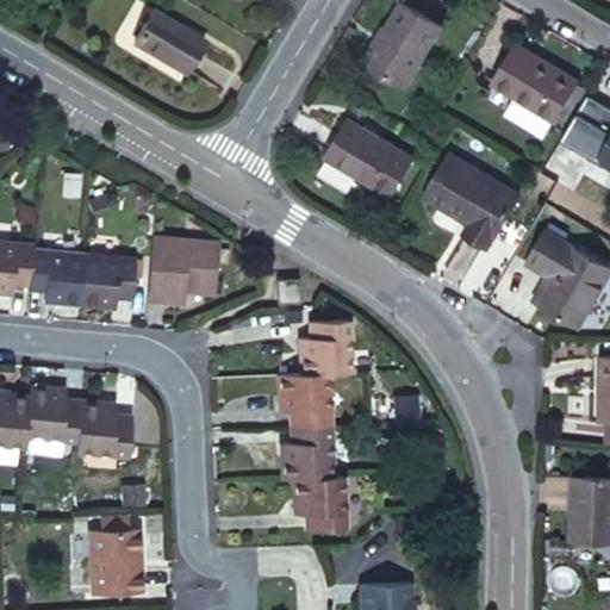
[(374,41),(360,67),(403,93),(440,32),(399,8),(379,43),(374,41)]
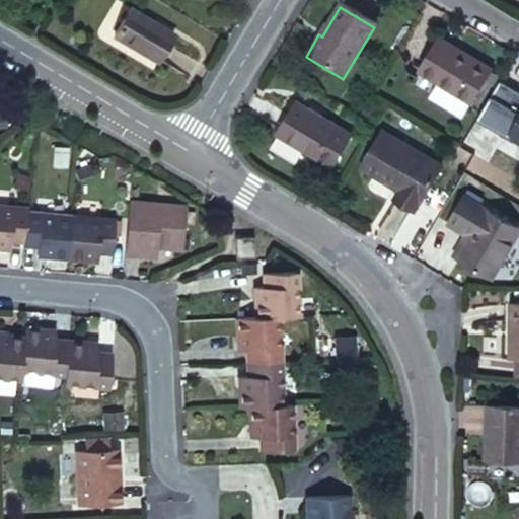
[(133,10),(116,42),(159,67),(177,36),(133,10)]
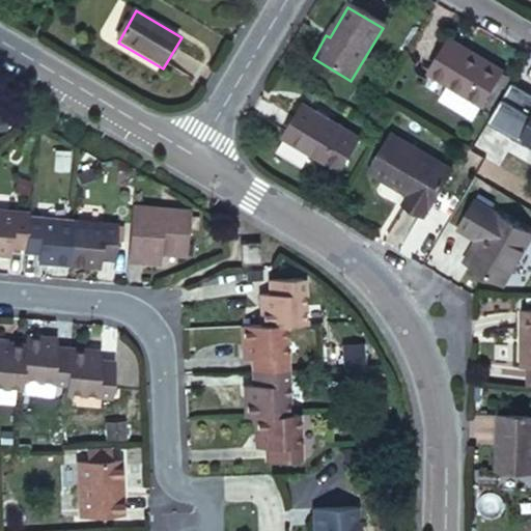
[(447,44),(425,79),(479,111),(501,75),(447,44)]
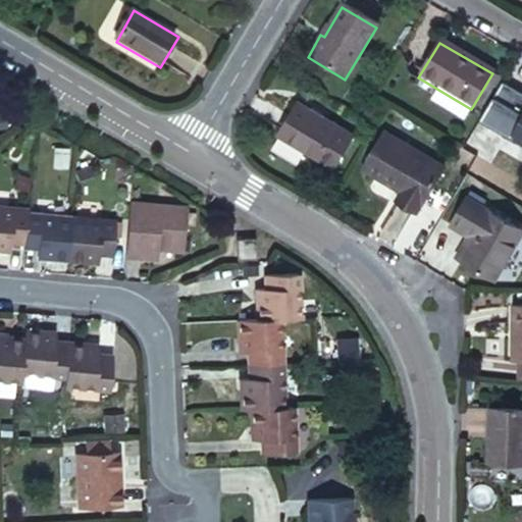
[(299,105),(281,136),(319,159),(337,128),(299,105)]
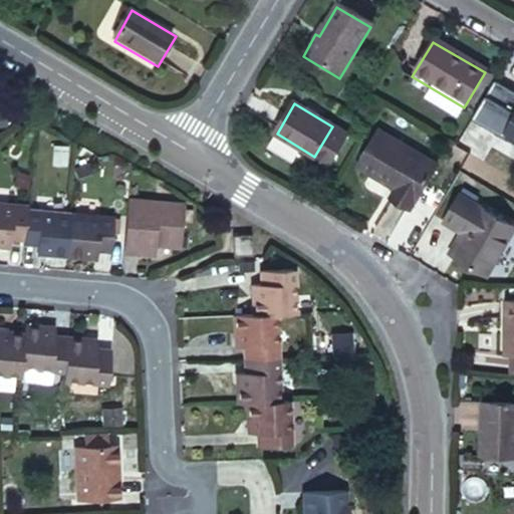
[(513,115),(499,140),(513,149),(513,115)]
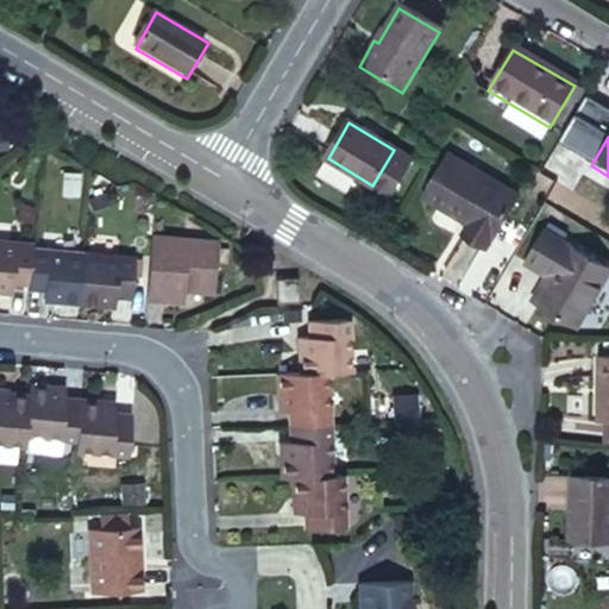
[(452,155),(426,196),(473,225),(468,236),(487,249),(519,195),(452,155)]
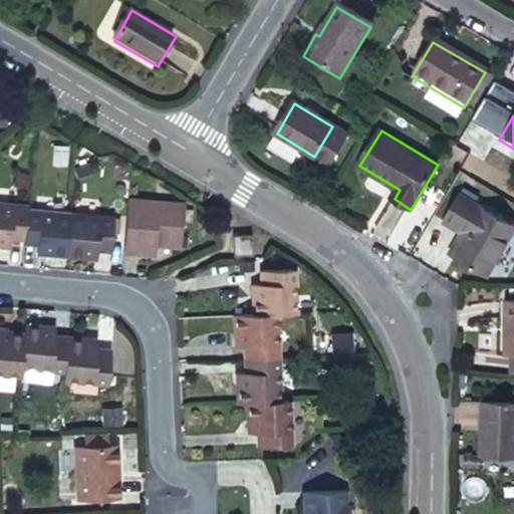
[(86,164),(73,165),(74,176),(87,174),(86,164)]
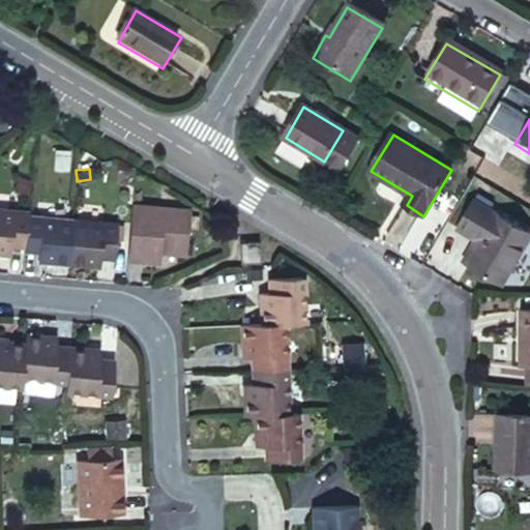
[(529,231),(478,201),(460,231),(475,239),(462,260),(502,283),(529,236),(529,231)]
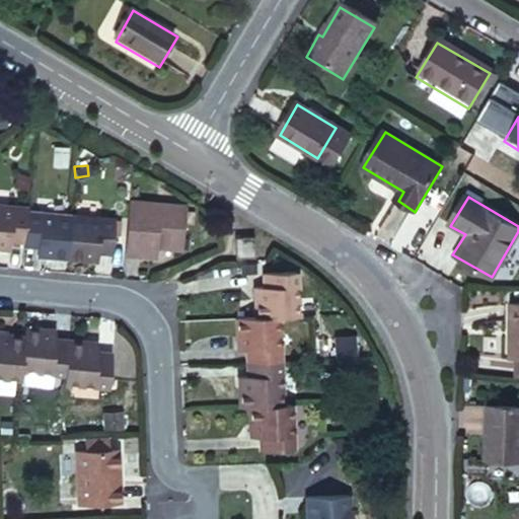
[(128,208),(122,256),(152,261),(153,250),(179,252),(182,212),(128,208)]
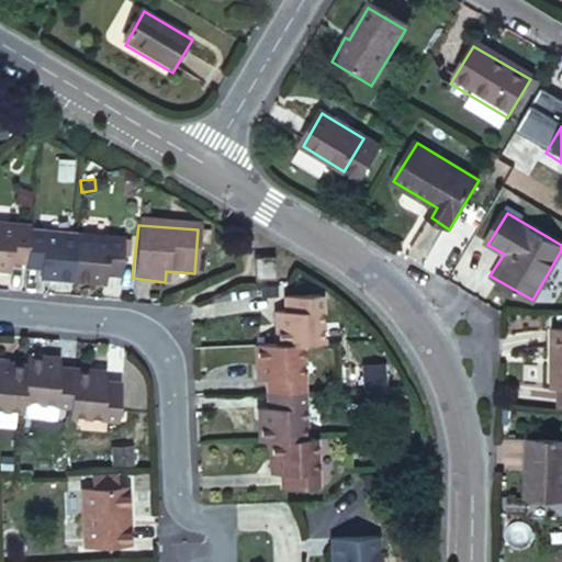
[(0,226),(0,273),(9,274),(10,266),(24,267),(27,234),(27,229),(0,226)]
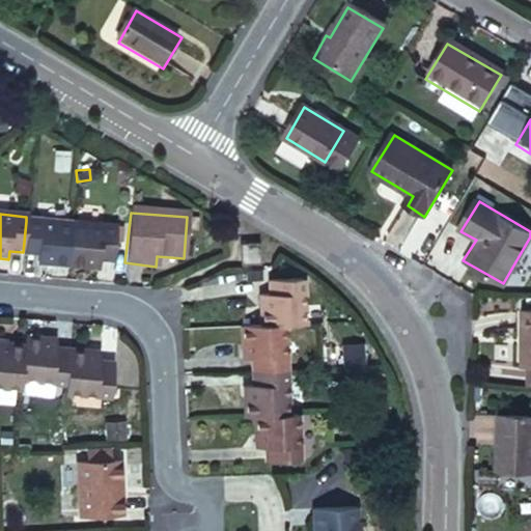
[(36,257),(35,266),(66,269),(71,226),(26,221),(23,252),(22,256),(36,257)]
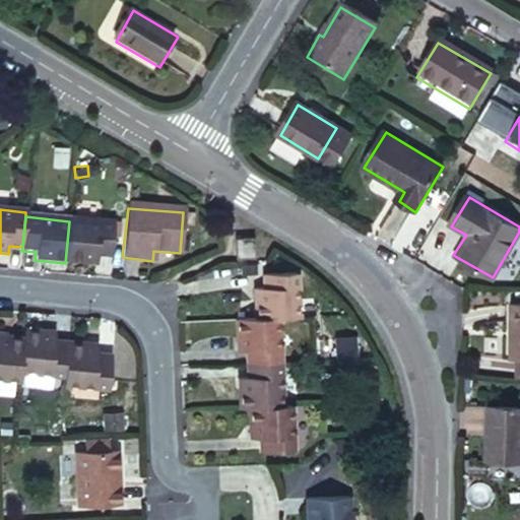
[(69,221),(65,263),(95,266),(96,256),(111,258),(114,225),(69,221)]
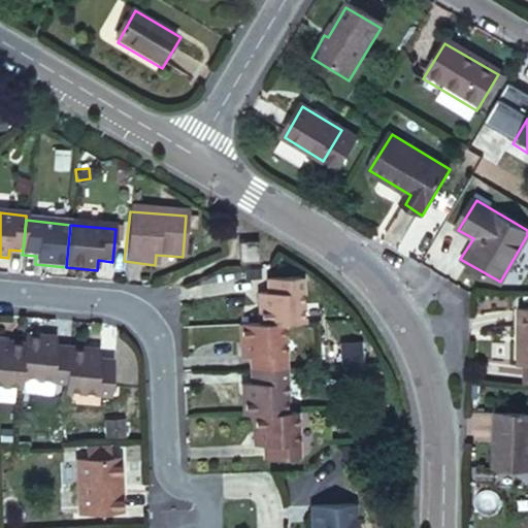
[(243,252),(243,270),(253,270),(252,251),(243,252)]
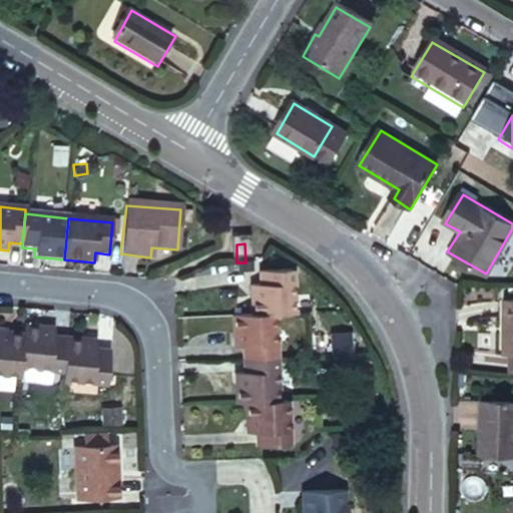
[(253,244),(244,243),(245,263),(236,263),(237,265),(255,264),(253,244)]
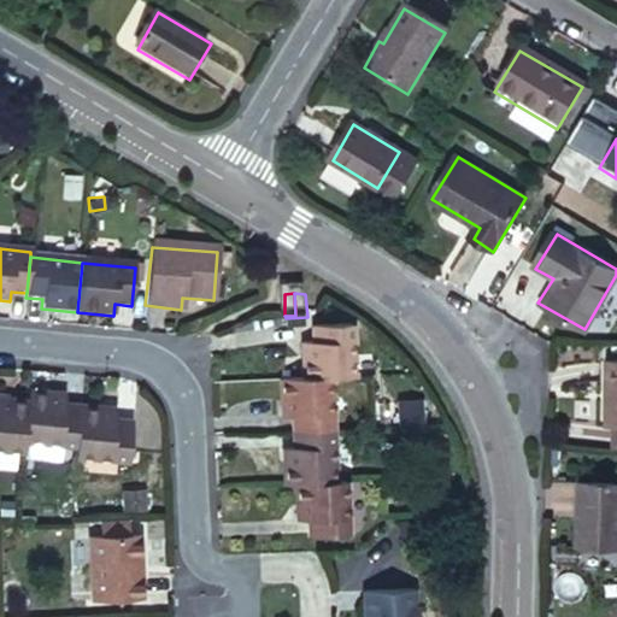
[(300,346),(301,383),(327,382),(351,381),(350,328),(310,330),(311,346),(300,346)]
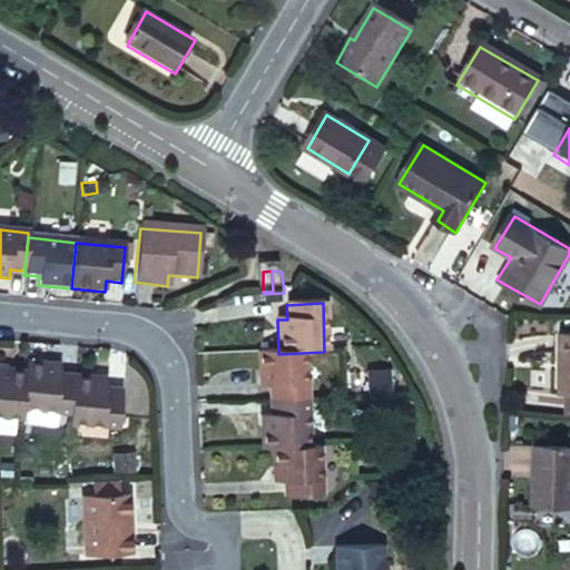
[(569,349),(559,349),(558,405),(562,405),(569,405),(569,349)]
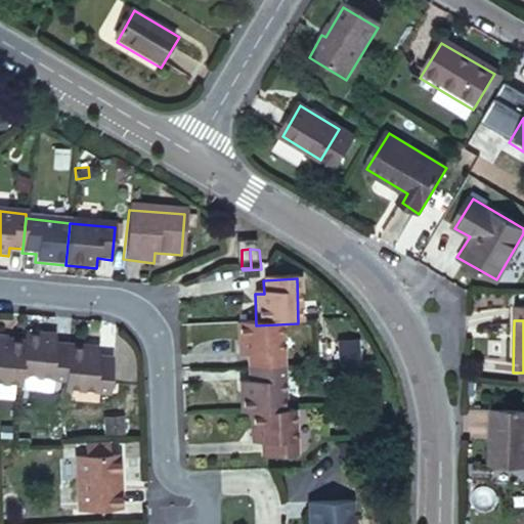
[(236,356),(247,356),(248,370),(279,368),(277,324),(256,325),(235,326),(236,356)]
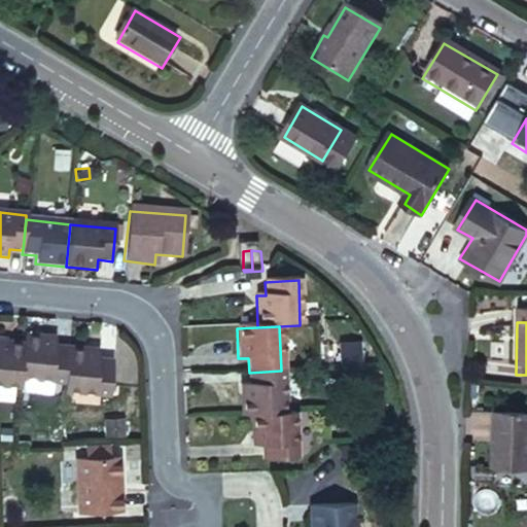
[(21,334),(20,343),(19,378),(63,381),(66,345),(51,344),(51,336),(21,334)]
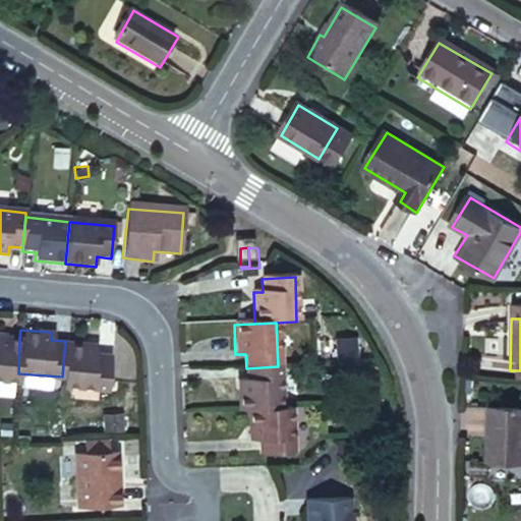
[(0,382),(17,384),(17,378),(18,373),(19,339),(0,338),(0,382)]
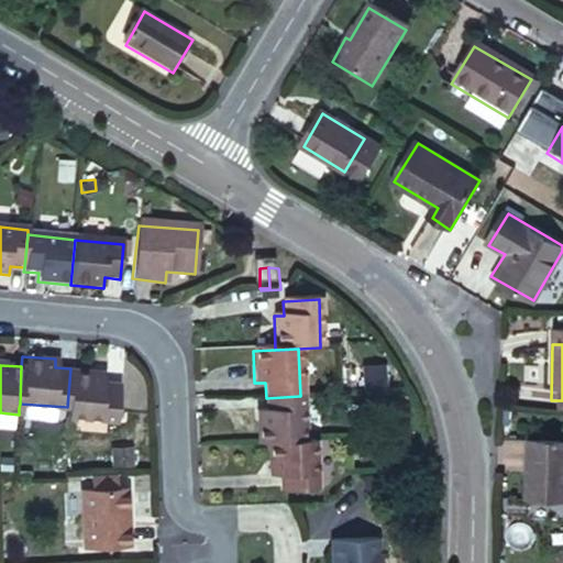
[(103,371),(70,368),(67,407),(67,415),(113,417),(117,383),(103,381),(103,371)]
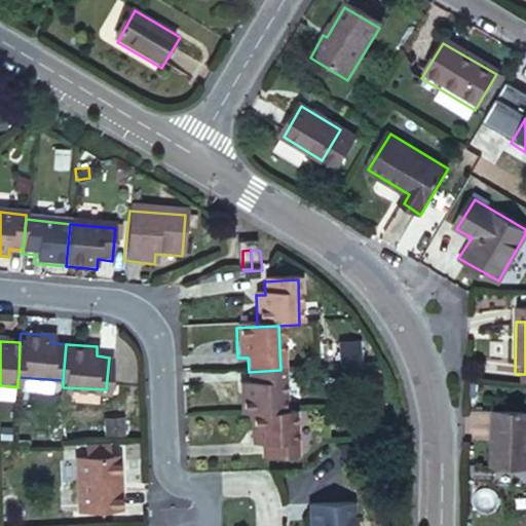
[(249,384),(239,385),(240,415),(282,414),(280,370),(249,372),(249,384)]
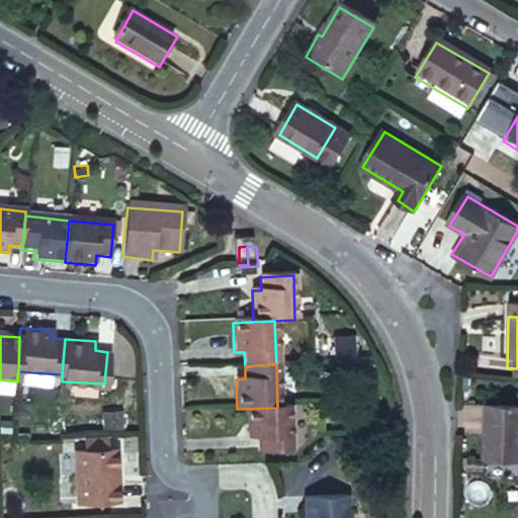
[(517,403),(489,402),(487,456),(517,456),(517,403)]
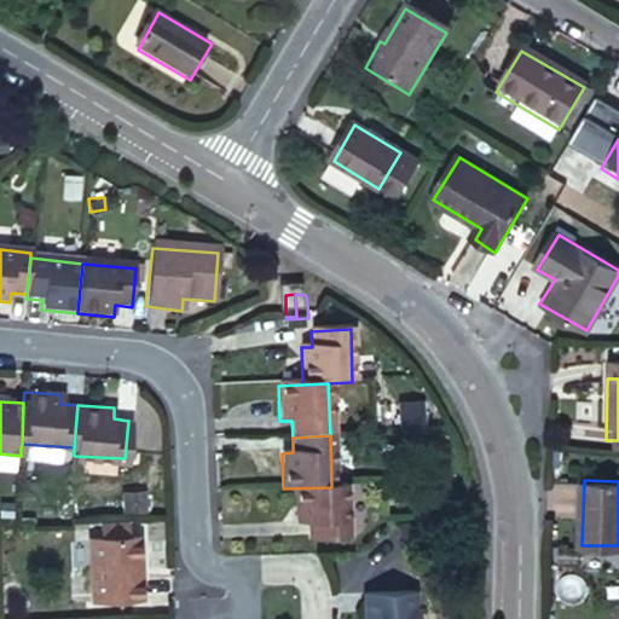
[(331,487),(283,489),(284,525),(296,525),(298,543),(334,542),(331,487)]
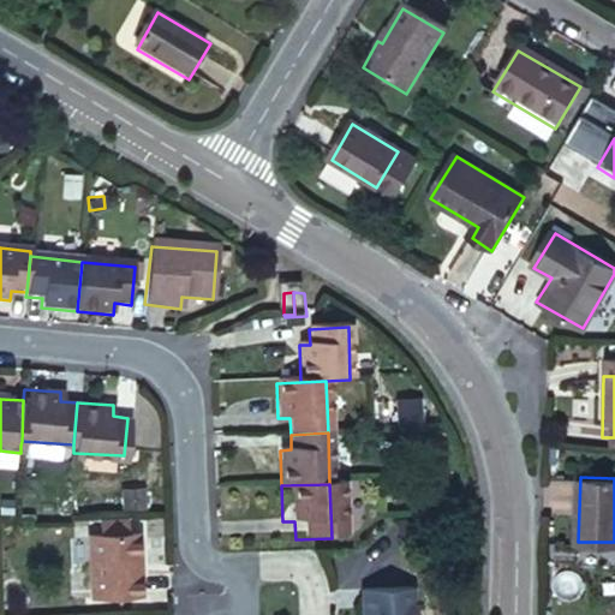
[(129,519),(100,520),(100,536),(129,535),(129,519)]
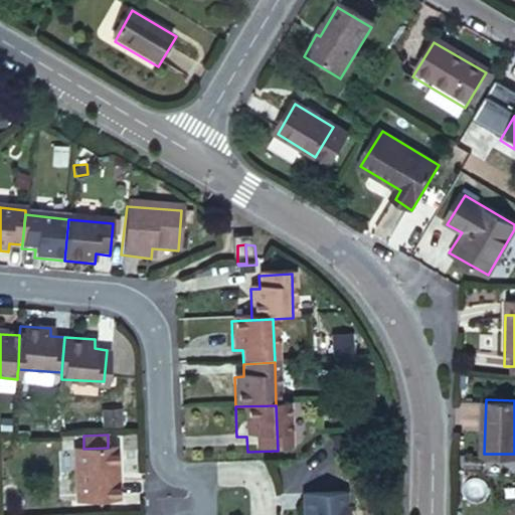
[(83,449),(73,449),(73,504),(119,502),(118,447),(108,448),(83,449)]
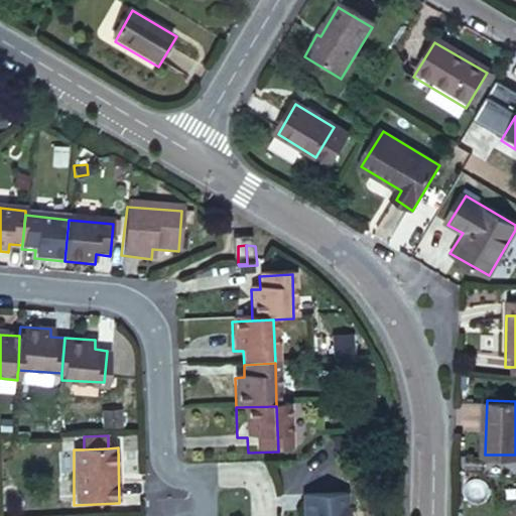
[(303,515),(350,515),(350,509),(345,510),(345,494),(303,496),(303,515)]
